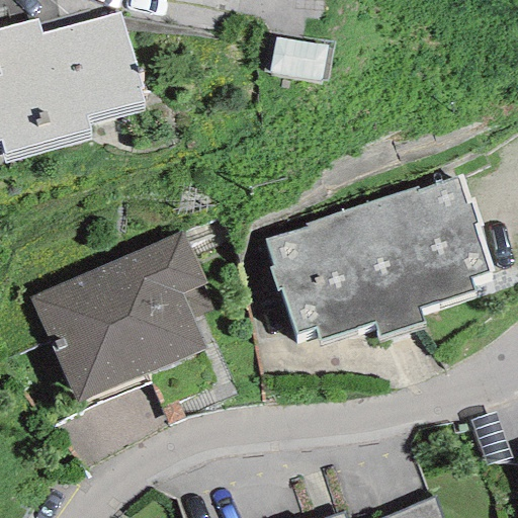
[(0,141),(1,141),(5,154),(89,128),(85,116),(142,102),(138,88),(141,87),(118,13),(40,33),(36,19),(0,29),(0,141)]
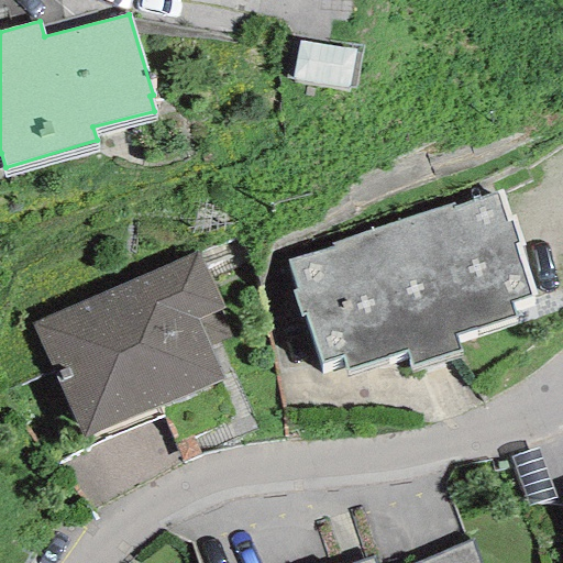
[(355,50),(298,40),(291,79),(349,88),(355,50)]
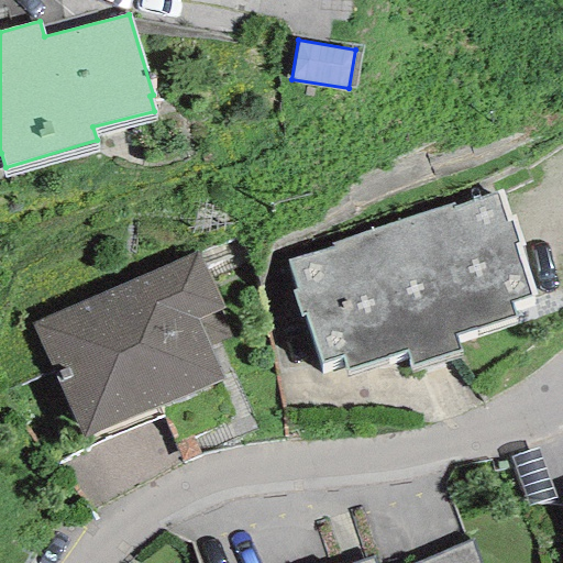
[(411,364),(459,350),(454,335),(515,317),(509,302),(533,295),(518,246),(521,245),(512,216),(508,218),(499,190),(454,206),(453,201),(329,241),(330,246),(287,261),(296,289),(290,291),(299,317),(304,315),(320,365),(343,357),(346,370),(407,351),(411,364)]
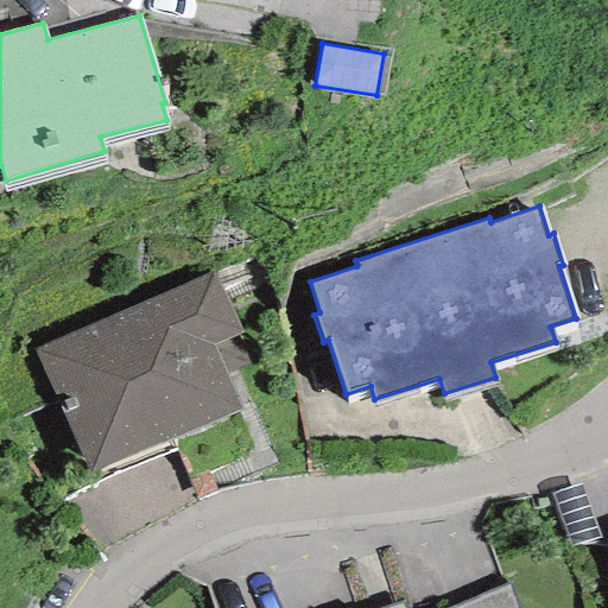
[(210,272),(33,352),(89,474),(240,410),(225,375),(211,347),(235,335),(241,333),(210,272)]
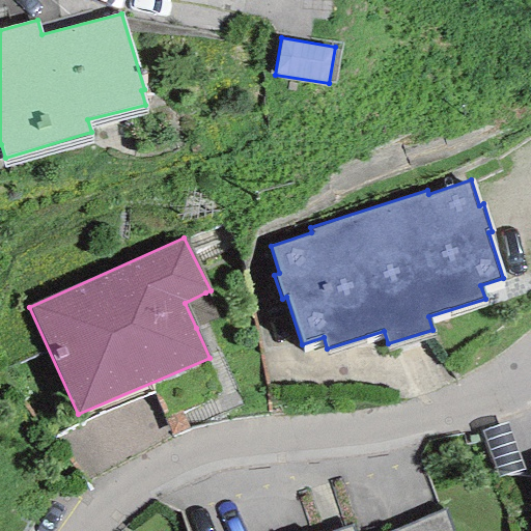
[(196,328),(217,317),(205,292),(185,303),(196,328)]
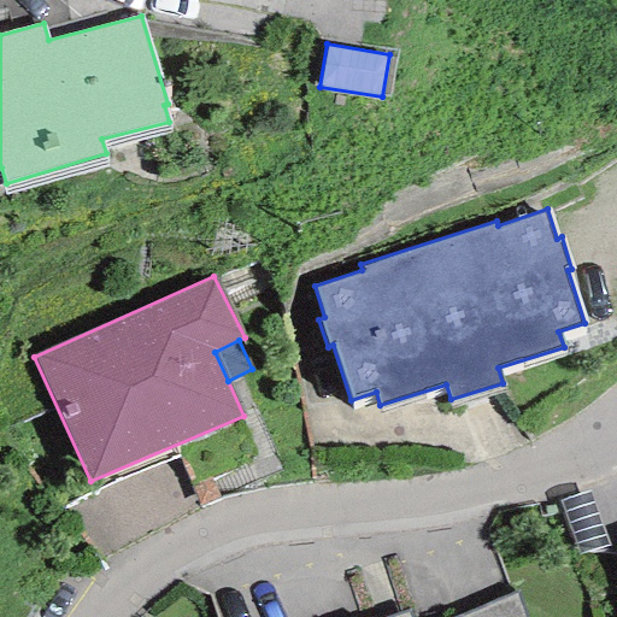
[(607,545),(588,491),(558,501),(579,556),(607,545)]
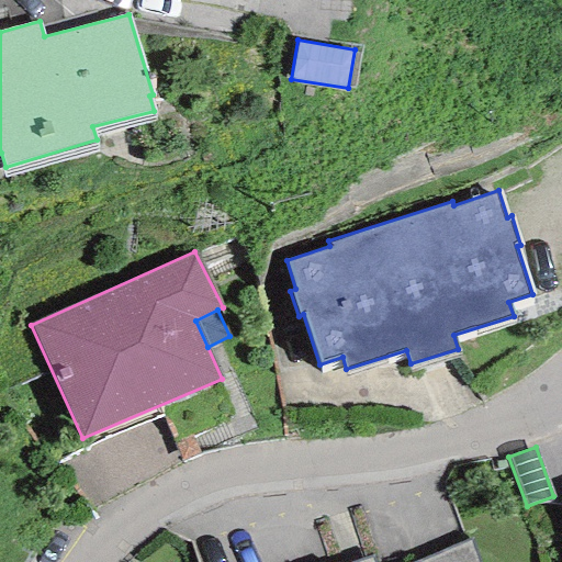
[(479,561),(470,539),(412,561),(373,561),(372,555),(351,561),(479,561)]
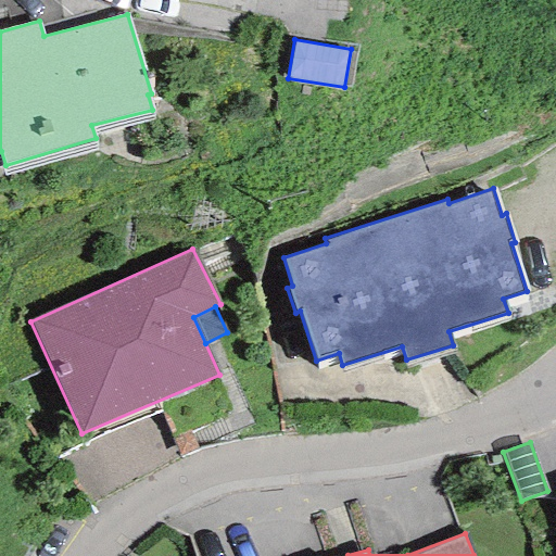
All buildings are outlined.
